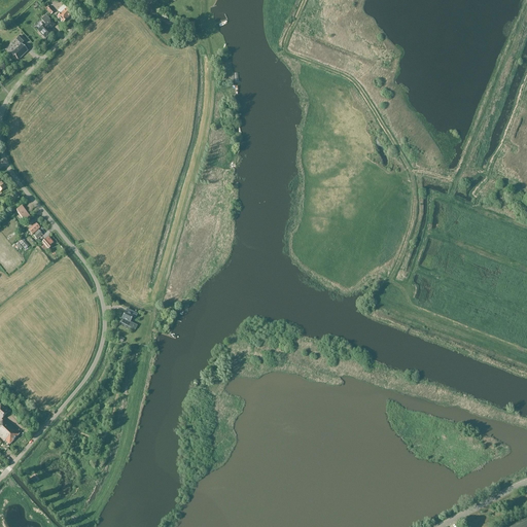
[(72,14),(64,5),(59,11),(60,12),(56,15),(63,24),(72,14)]
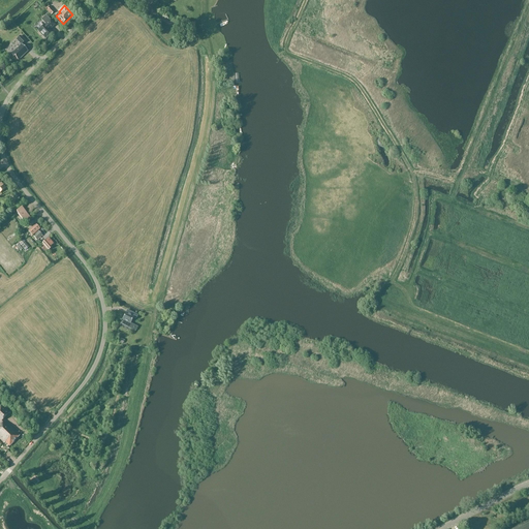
[(55,11),(50,6),(47,10),(51,16),(55,11)]
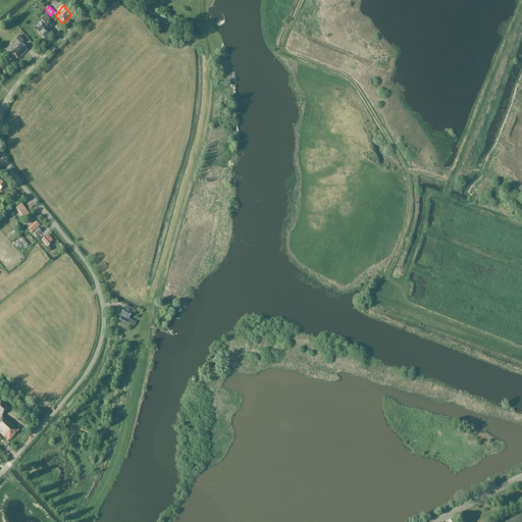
[(55,24),(45,15),(41,19),(45,23),(44,24),(37,31),(45,40),(52,33),(49,30),(55,24)]
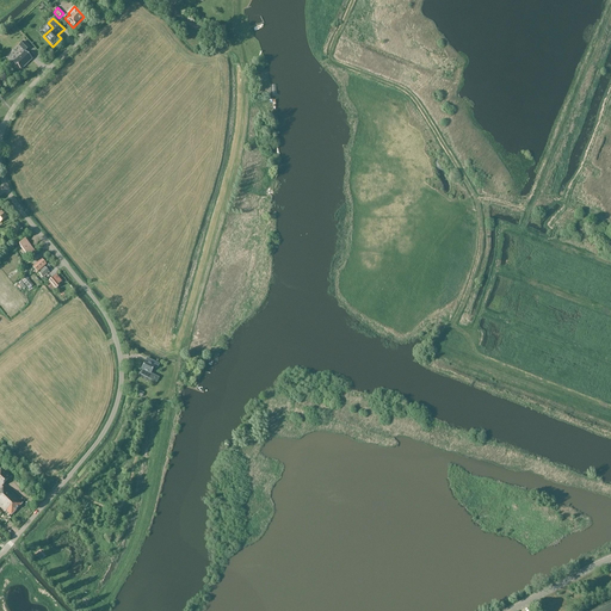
[(20,55),(13,62),(22,71),(32,60),(25,53),(30,48),(24,42),(18,47),(23,50),(19,54),(20,55)]
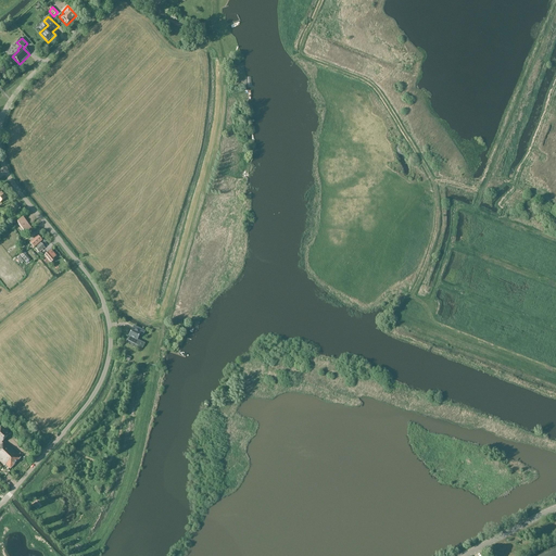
[(33,230),(23,218),(17,223),(27,235),(33,230)]
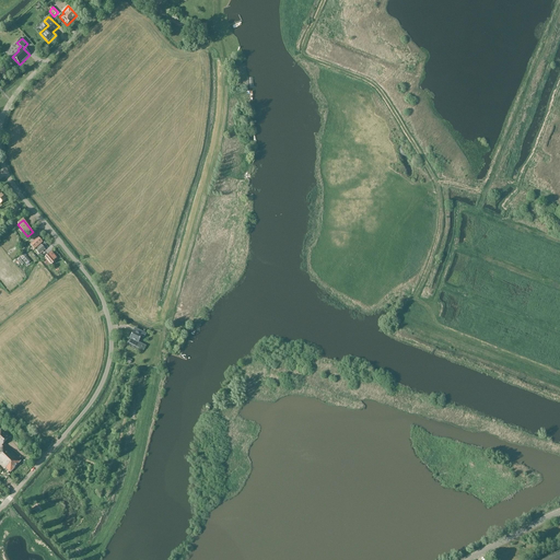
[(34,249),(43,243),(38,237),(30,245),(34,249)]
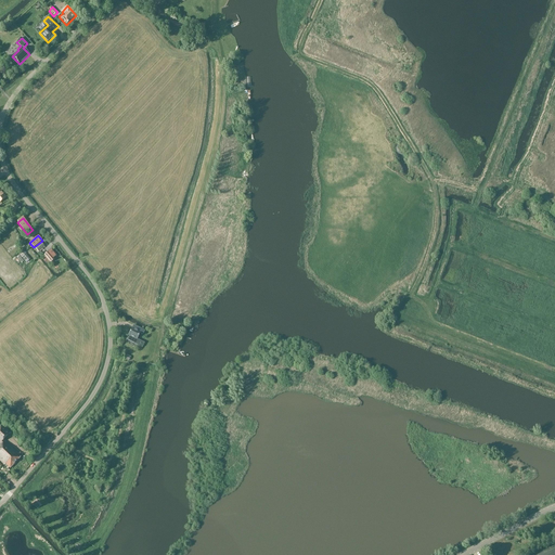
[(40,243),(35,248),(39,253),(44,247),(40,243)]
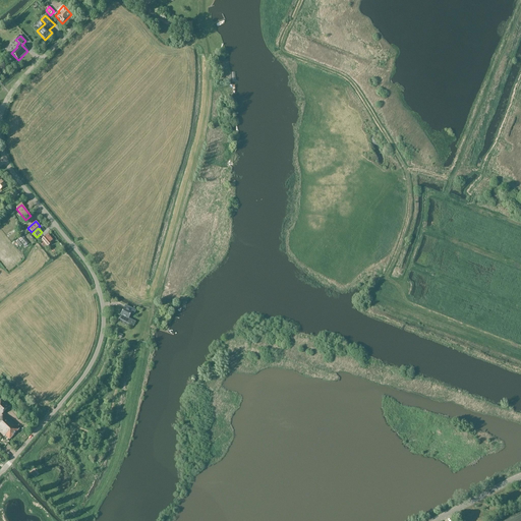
[(29,244),(22,236),(16,242),(20,247),(23,245),(25,247),(29,244)]
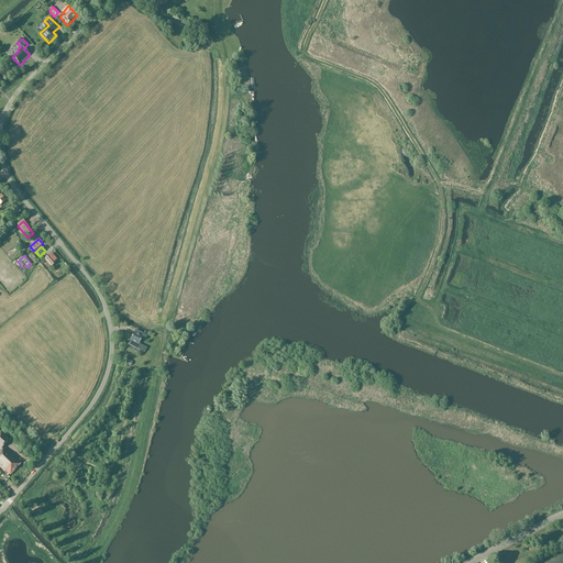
[(50,257),(48,255),(45,258),(52,266),(55,263),(54,262),(56,260),(52,255),(50,257)]
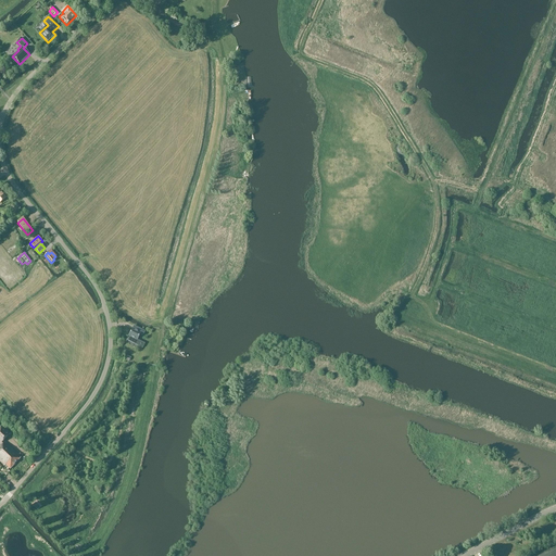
[(29,265),(26,268),(24,266),(21,269),(29,278),(34,275),(30,270),(33,268),(29,265)]
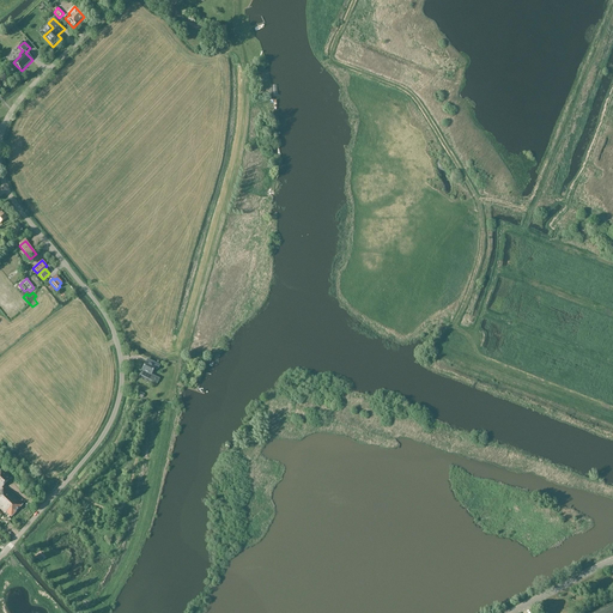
[(156,364),(147,360),(141,371),(151,375),(155,368),(158,370),(159,366),(156,364)]
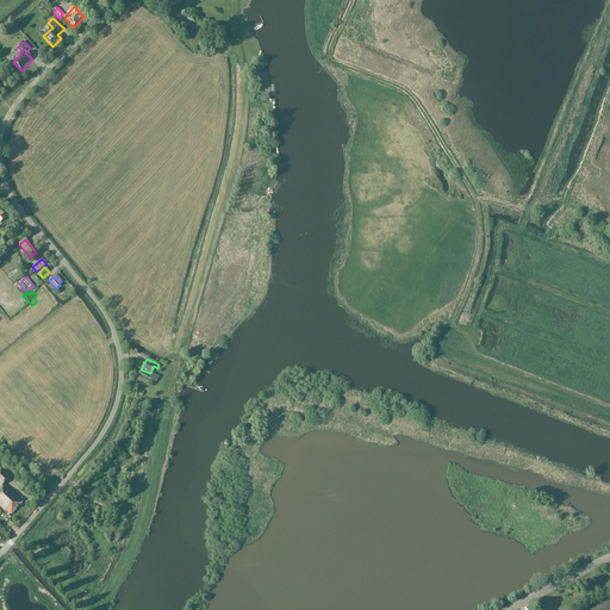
[(0,468),(0,506),(5,511),(6,510),(11,515),(23,503),(22,502),(23,502),(4,484),(11,477),(1,467),(0,468)]
